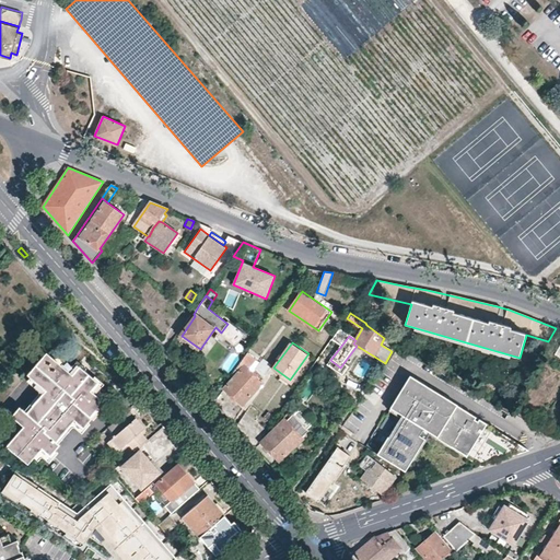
[(83,427),(105,403),(91,389),(98,382),(80,365),(73,373),(48,352),(28,374),(46,389),(26,411),(20,406),(12,415),(24,426),(7,444),(26,463),(42,446),(50,453),(59,443),(56,439),(74,419),(83,427)]
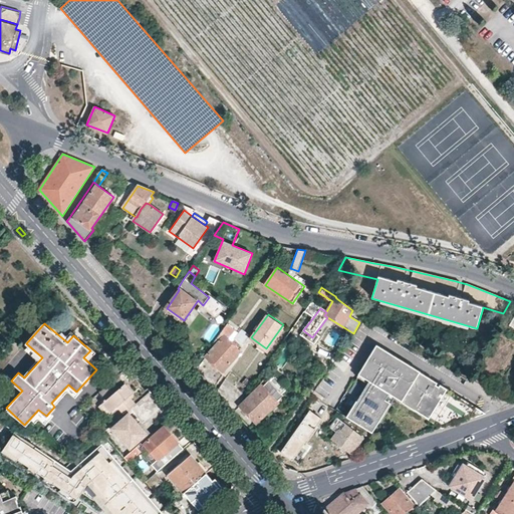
[(231,328),(226,323),(212,344),(214,346),(197,368),(214,389),(223,375),(222,374),(241,350),(237,347),(239,344),(233,339),(230,342),(225,337),(231,328)]
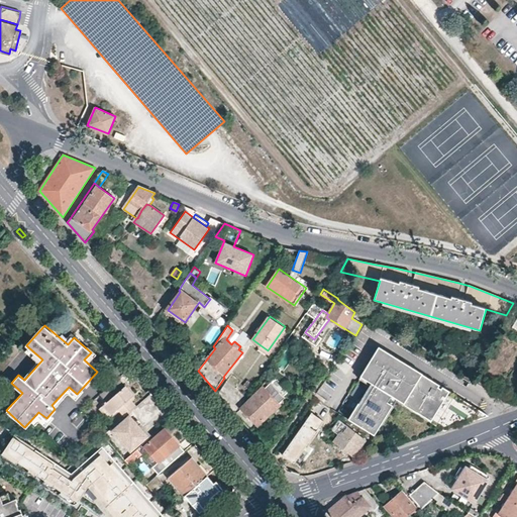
[(369,385),(348,419),(369,431),(391,395),(396,398),(397,399),(400,394),(406,398),(418,406),(415,411),(423,415),(425,411),(433,415),(451,426),(487,414),(479,409),(378,347),(363,373),(373,379),(369,385)]
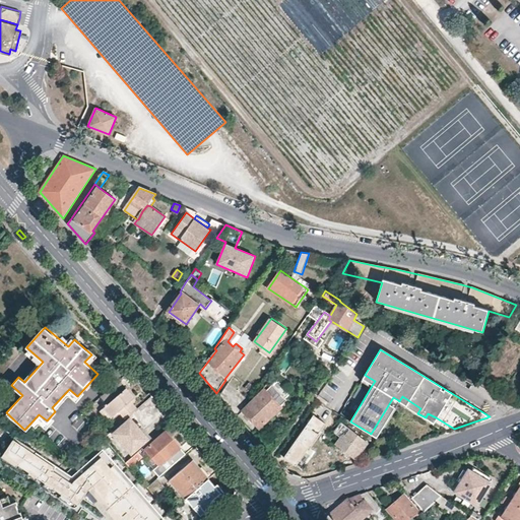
[(444,356),(434,351),(432,354),(441,361),(444,356)]
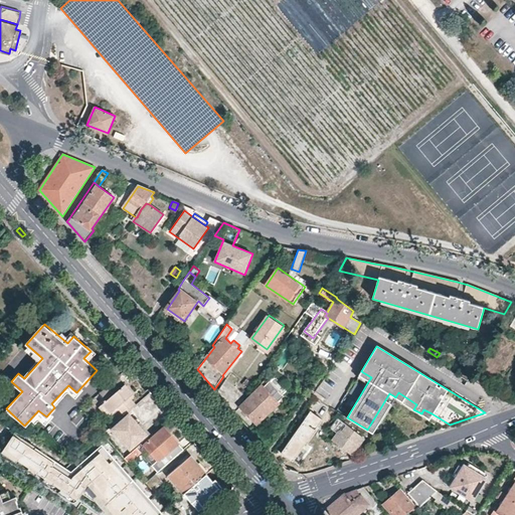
[(367,383),(371,377),(361,371),(357,377),(367,383)]
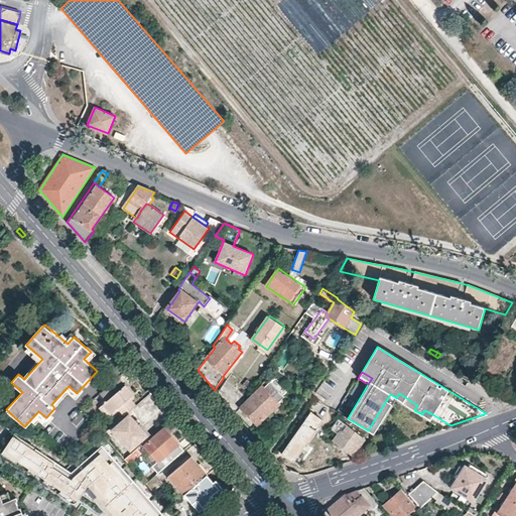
[(119,408),(125,415),(133,408),(127,401),(130,398),(134,394),(119,377),(101,393),(108,401),(105,404),(113,413),(119,408)]
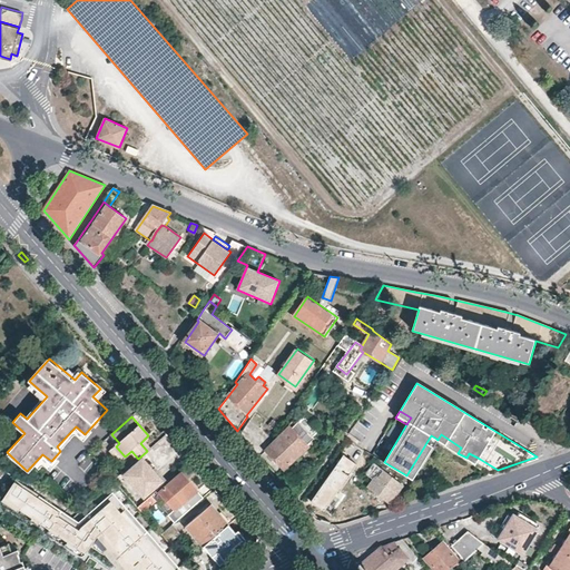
[(261,454),(272,438),(251,419),(242,435),(243,438),(259,455),(261,454)]
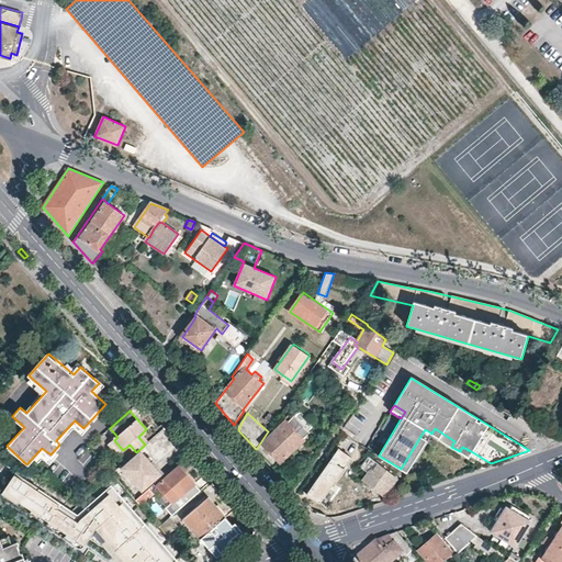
[(536,437),(539,431),(532,427),(528,424),(513,414),(509,413),(506,419),(527,431),(536,437)]
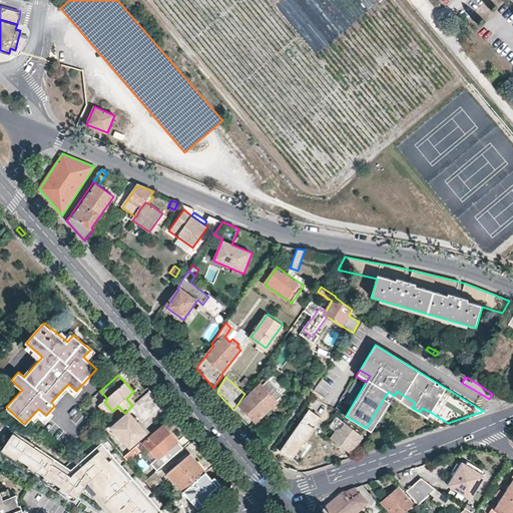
[(261,384),(234,409),(233,410),(250,430),(281,401),(279,399),(283,395),(269,381),(263,386),(261,384)]
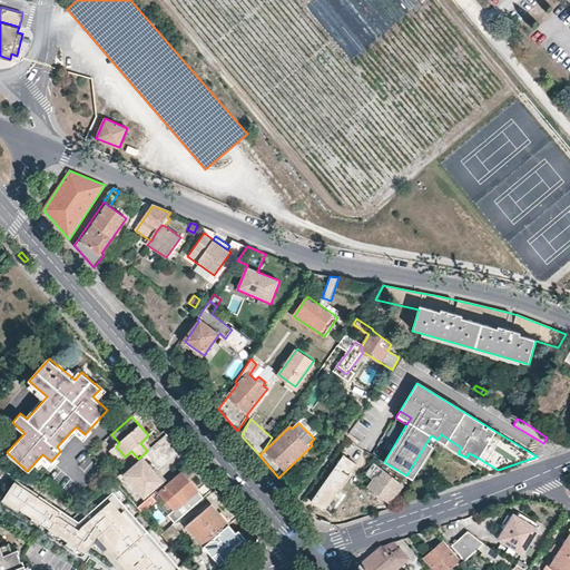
[(444,444),(448,439),(441,434),(438,440),(444,444)]
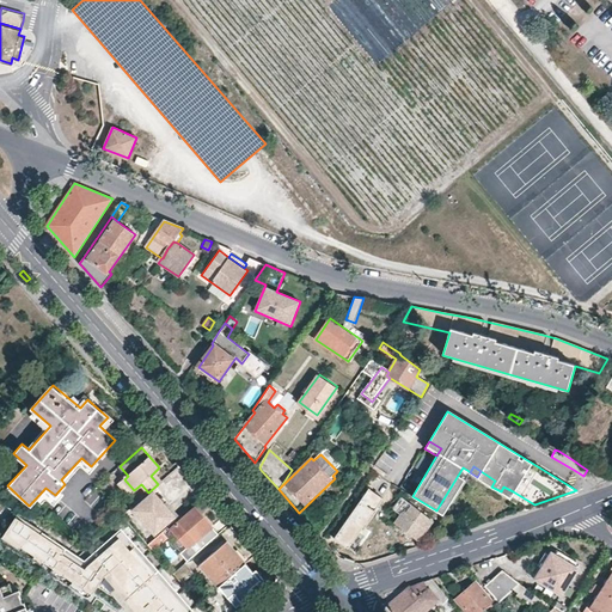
[(442,514),(469,471),(463,467),(436,510),(442,514)]
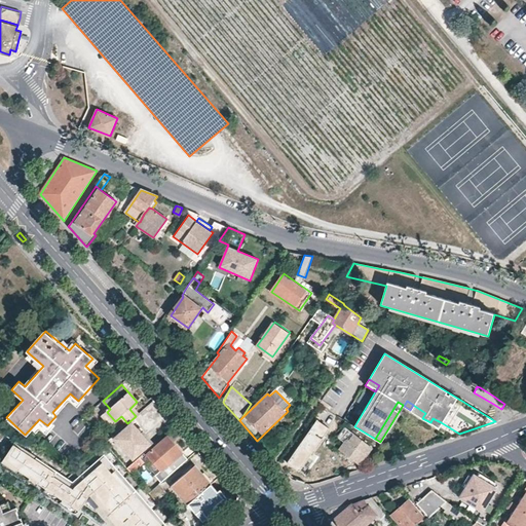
[(520,413),(504,404),(501,409),(512,415),(520,413)]
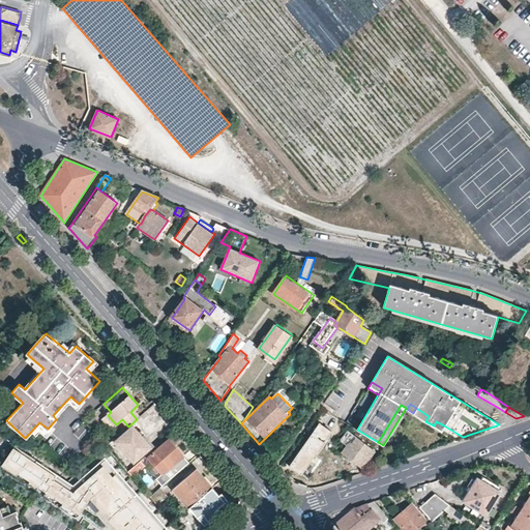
[(413,413),(425,421),(429,416),(416,408),(413,413)]
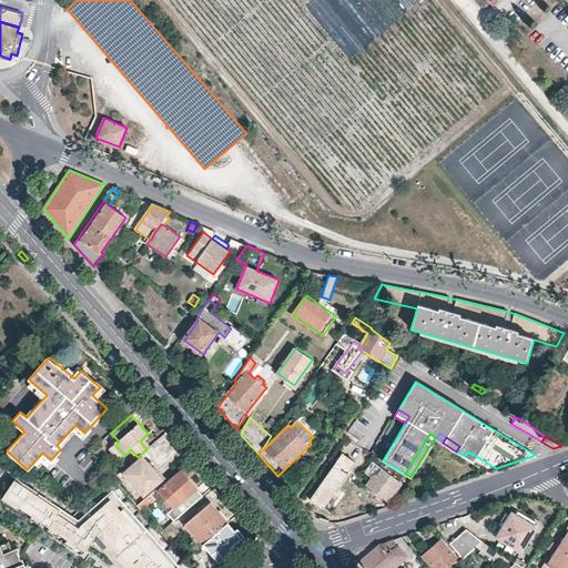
[(140,442),(146,449),(151,446),(143,438),(140,442)]
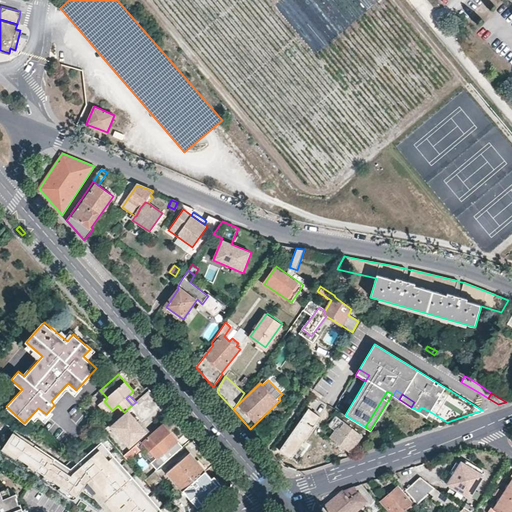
[(108,413),(112,410),(104,401),(100,404),(108,413)]
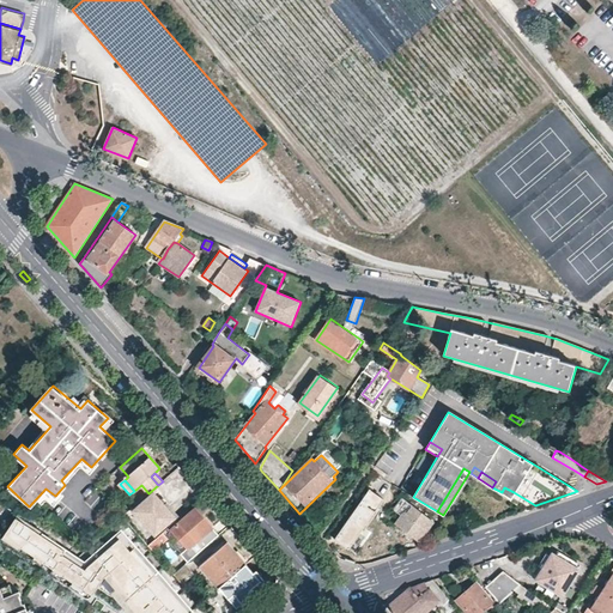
[(510,498),(514,492),(504,487),(502,492),(510,498)]
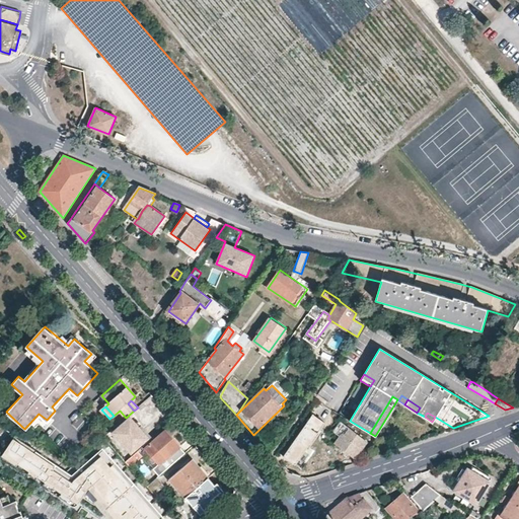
[(316,433),(324,422),(312,414),(304,425),(316,433)]
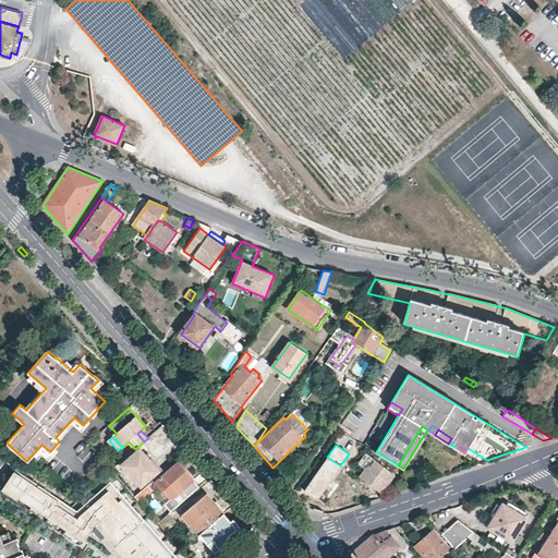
[(160,470),(155,462),(152,459),(149,460),(140,448),(121,464),(141,487),(160,470)]
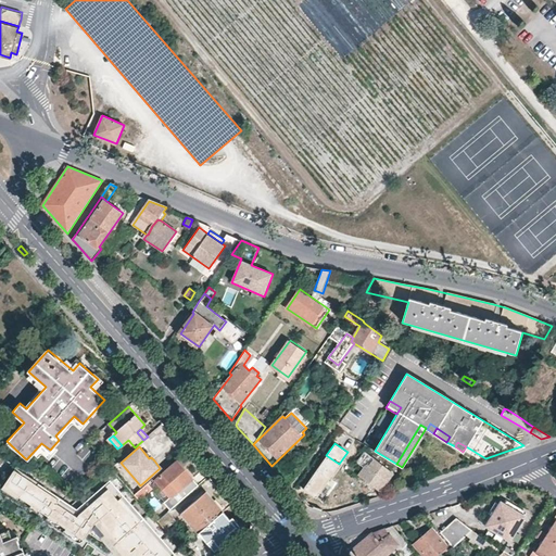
[(485,458),(466,446),(463,452),(463,453),(477,462),(485,458)]
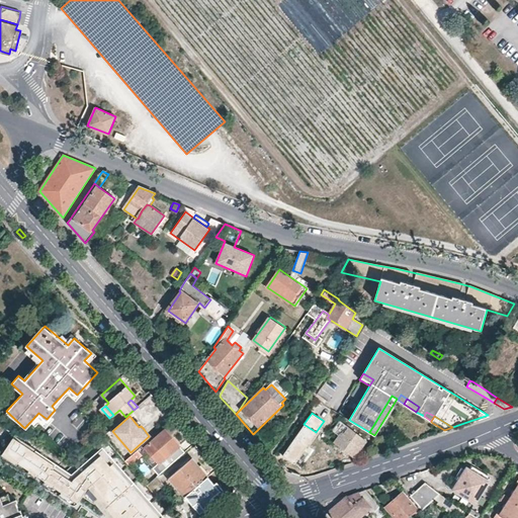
[(332,442),(352,456),(364,440),(338,421),(331,430),(337,435),(332,442)]
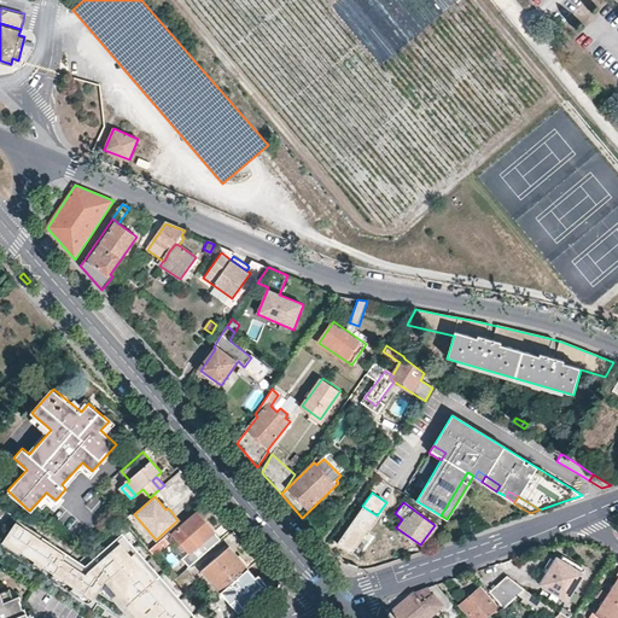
[(351,553),(377,516),(362,506),(337,543),(351,553)]
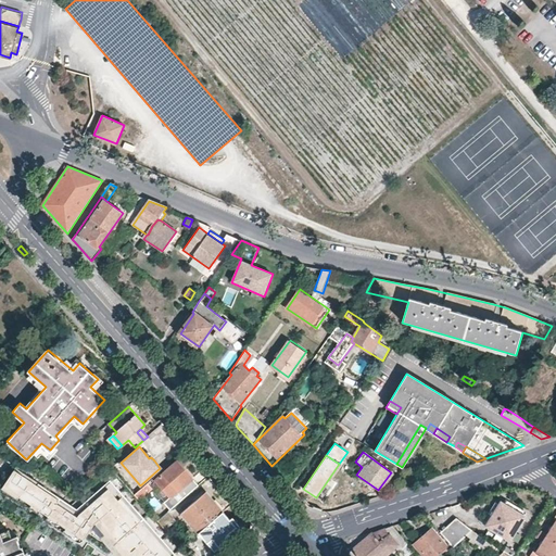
[(171,496),(191,478),(176,459),(155,479),(171,496)]
